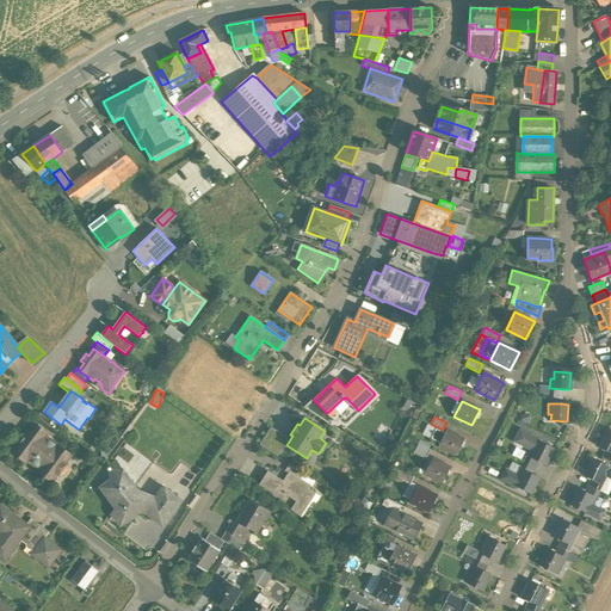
[(49,433),(34,423),(24,436),(26,437),(13,454),(26,463),(28,462),(41,471),(38,473),(53,482),(59,474),(61,475),(63,475),(65,474),(67,471),(67,469),(67,467),(66,464),(73,456),(59,445),(57,446),(45,438),(49,433)]
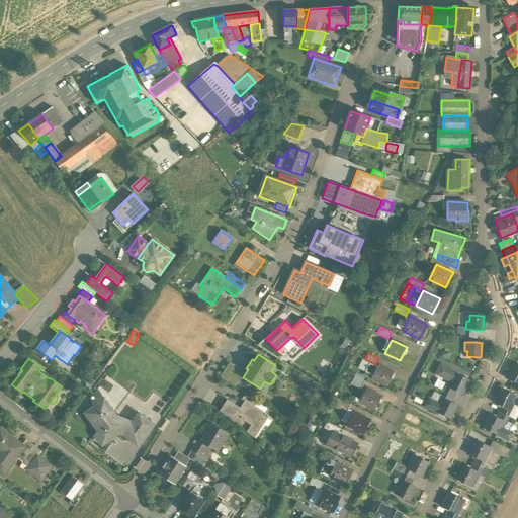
[(245,372),(230,362),(220,377),(236,387),(245,372)]
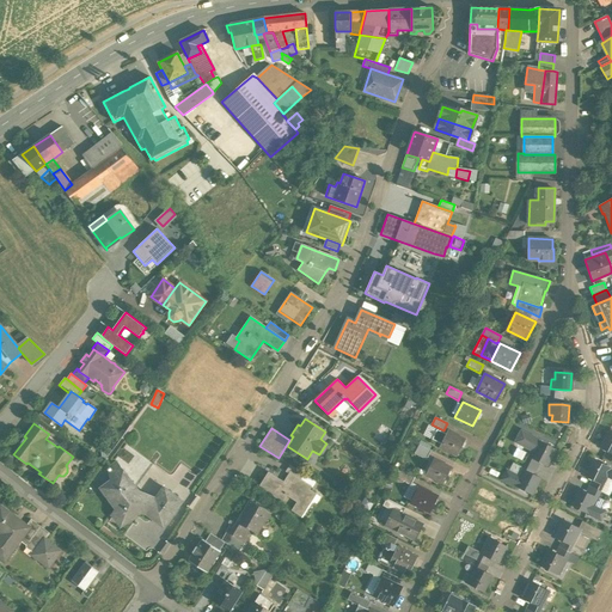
[(446,434),(438,429),(432,440),(441,445),(446,434)]
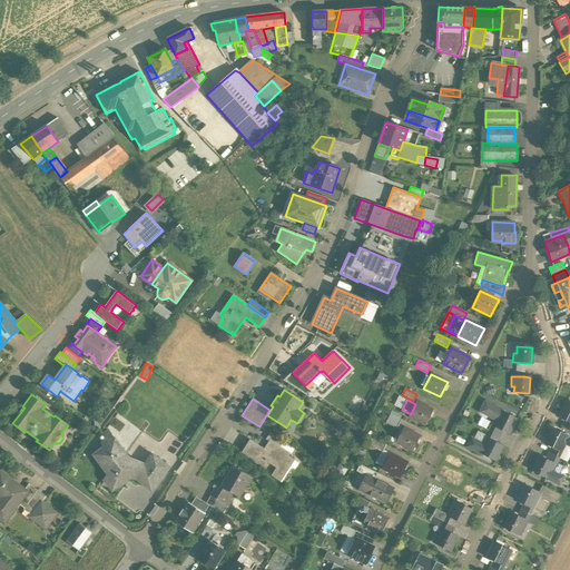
[(433,410),(416,402),(415,404),(411,414),(410,416),(426,424),(433,410)]
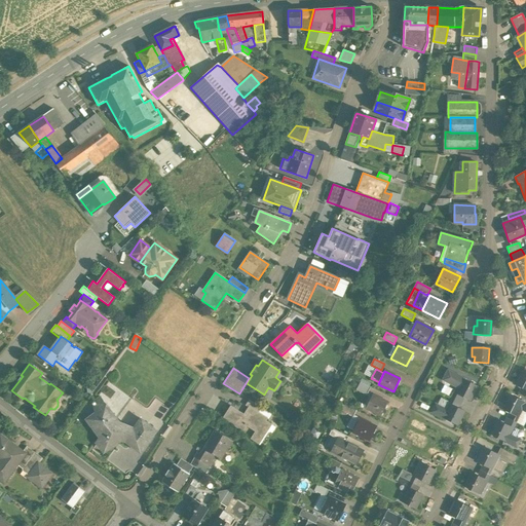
[(461,378),(448,371),(443,380),(450,383),(450,381),(457,385),(460,379),(461,379),(461,378)]
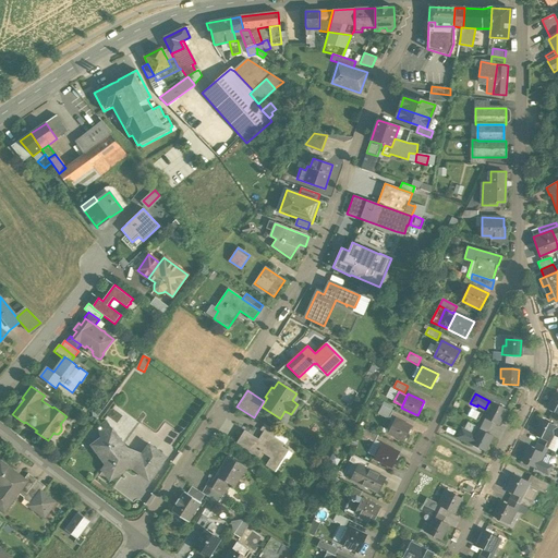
[(557,393),(556,393),(548,408),(554,411),(557,412),(557,393)]
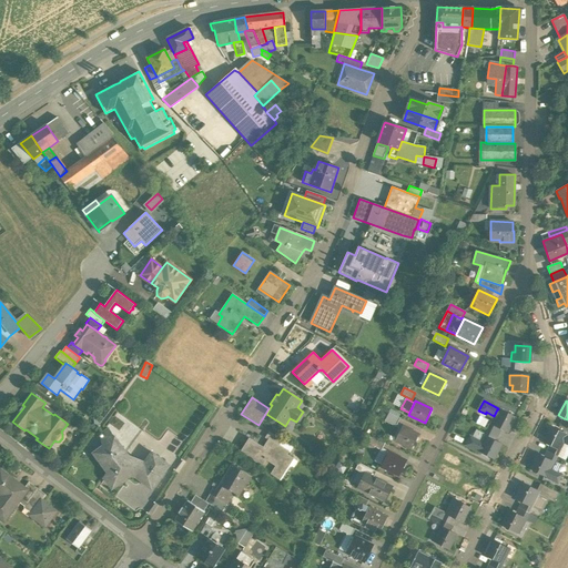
[(498,409),(497,409),(494,416),(490,424),(500,429),(506,433),(514,417),(498,409)]
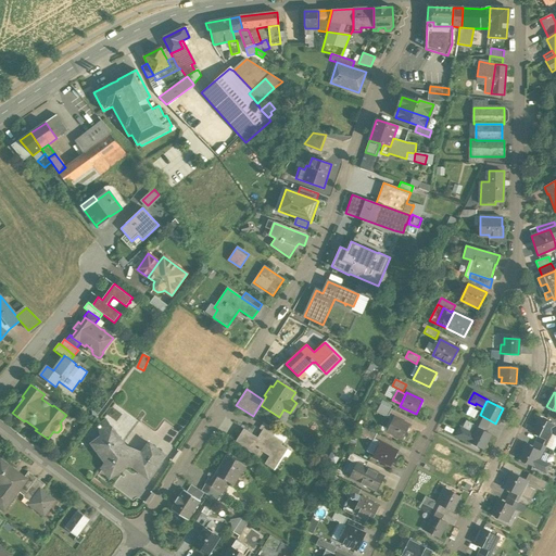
[(392,409),(380,404),(377,411),(389,416),(392,409)]
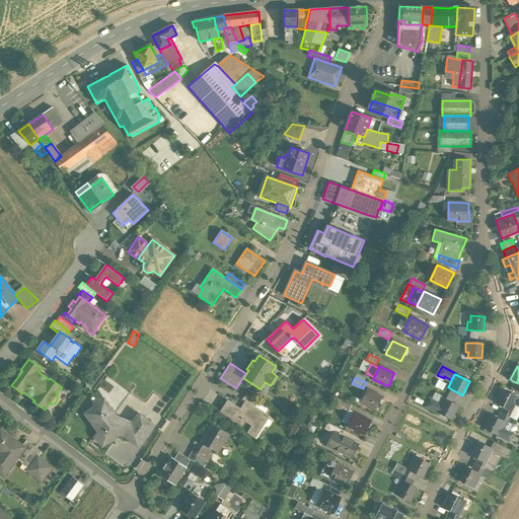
[(116,414),(130,394),(107,378),(97,390),(105,399),(116,414)]
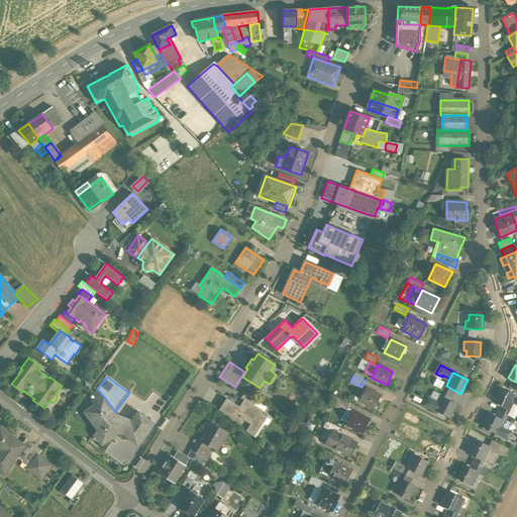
[(455,391),(446,386),(443,391),(452,396),(455,391)]
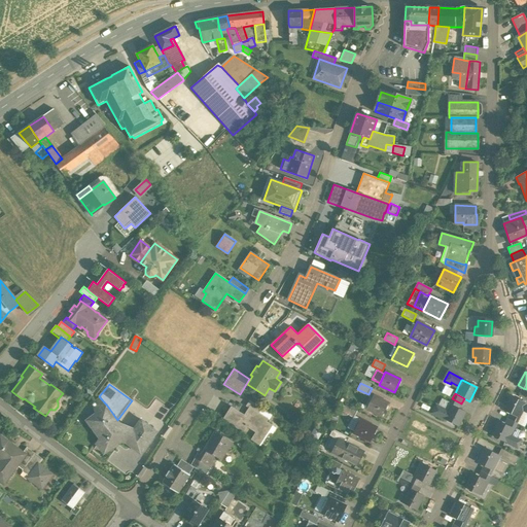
[(388,403),(374,395),(366,409),(382,417),(388,403)]
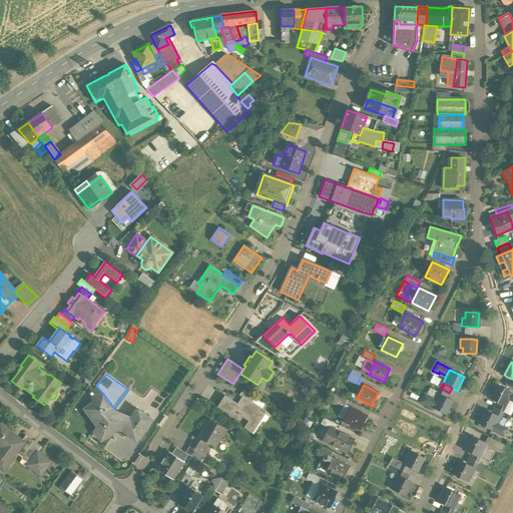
[(512,393),(498,386),(492,400),(497,402),(507,407),(510,401),(512,402),(512,393)]
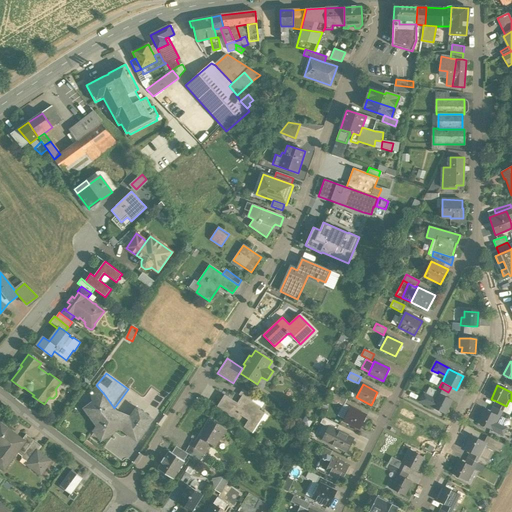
[(448,392),(439,387),(437,393),(446,398),(448,392)]
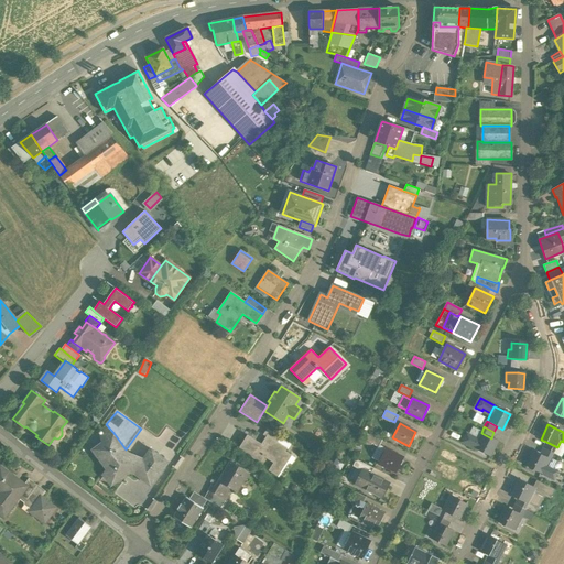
[(280,437),(267,429),(263,435),(266,436),(267,436),(277,443),(280,437)]
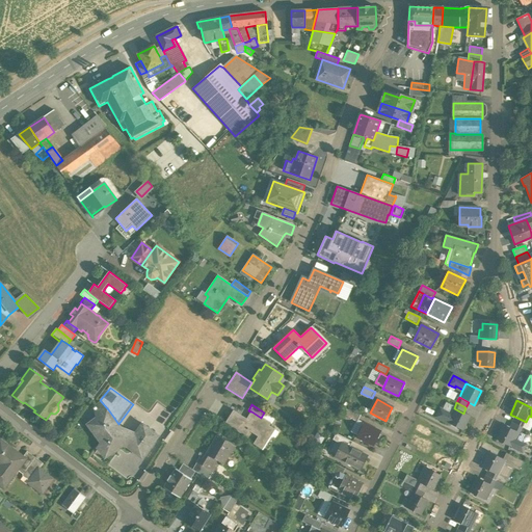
[(463,414),(454,408),(451,415),(447,422),(461,430),(469,416),(463,414)]
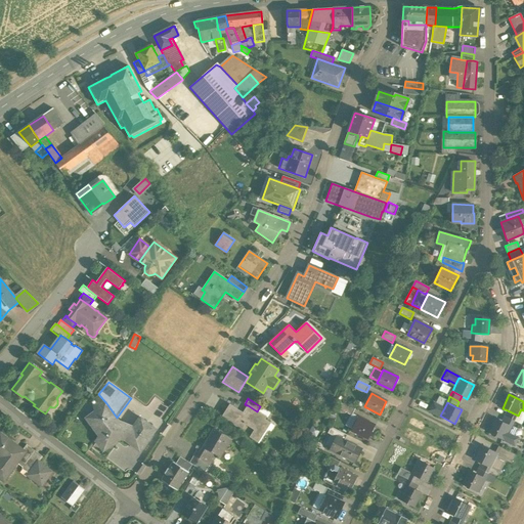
[(106,403),(99,408),(98,411),(99,413),(91,420),(101,434),(96,441),(107,449),(116,437),(118,436),(120,435),(122,435),(124,435),(127,437),(125,440),(140,451),(157,429),(140,418),(133,427),(131,425),(128,425),(126,425),(125,423),(123,422),(121,421),(120,422),(117,418),(106,403)]
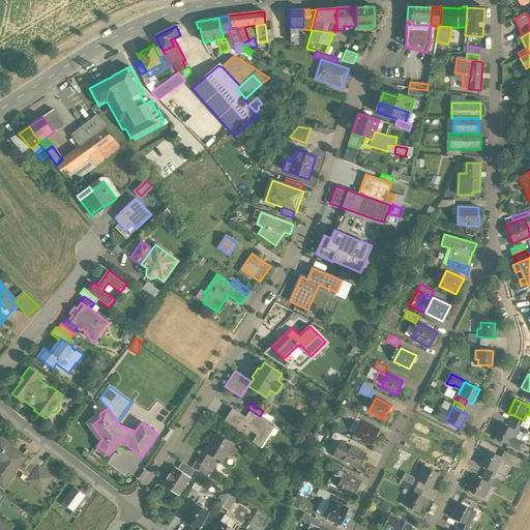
[(359,413),(348,408),(345,414),(355,420),(359,413)]
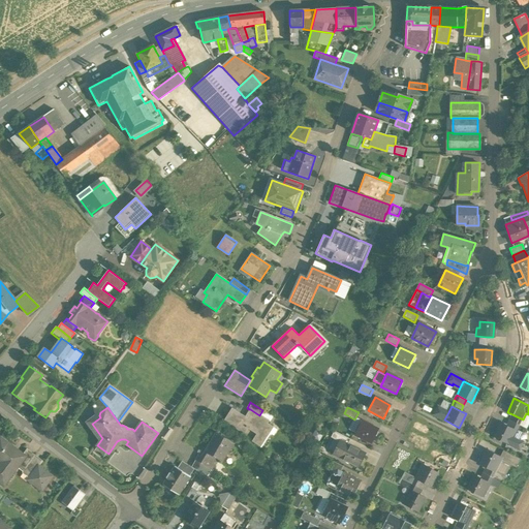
[(448,412),(438,407),(434,414),(444,419),(448,412)]
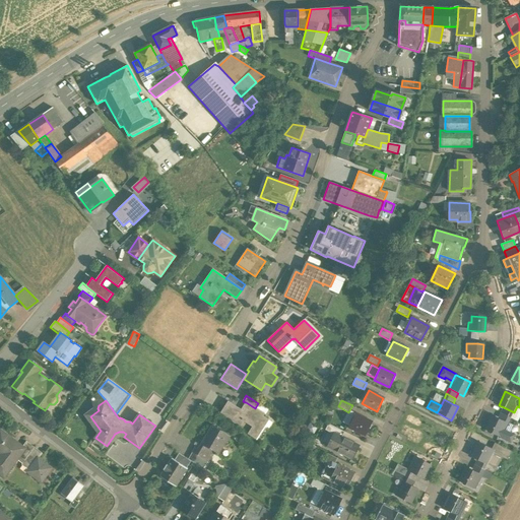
[(255,408),(246,402),(245,402),(241,409),(228,401),(219,414),(240,427),(244,421),(252,427),(248,434),(256,440),(269,419),(263,416),(264,413),(255,408)]
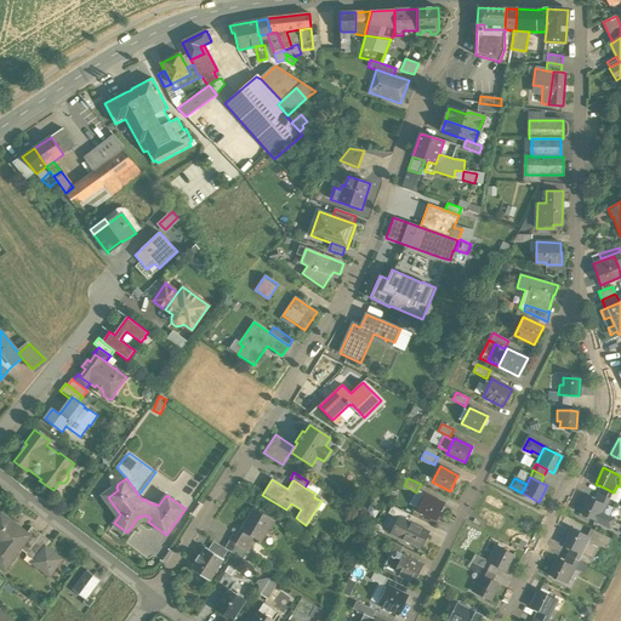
[(614,493),(602,486),(598,494),(610,500),(614,493)]
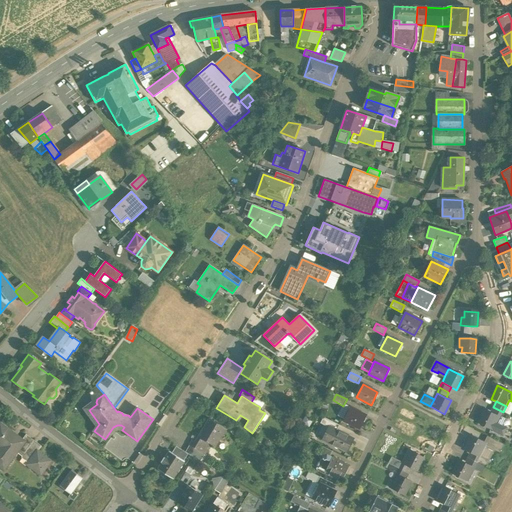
[(349,411),(342,407),(338,415),(345,419),(349,411)]
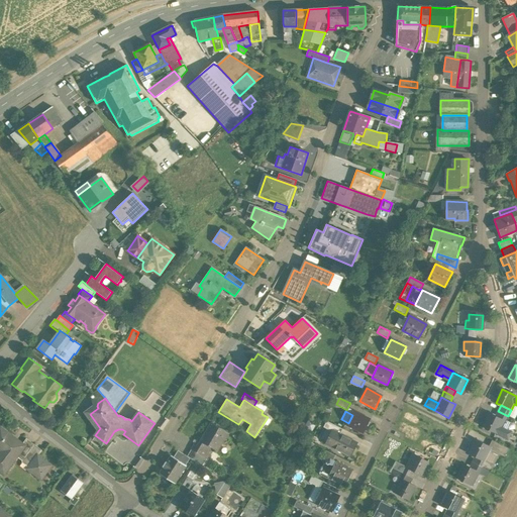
[(508,416),(498,411),(496,416),(505,421),(508,416)]
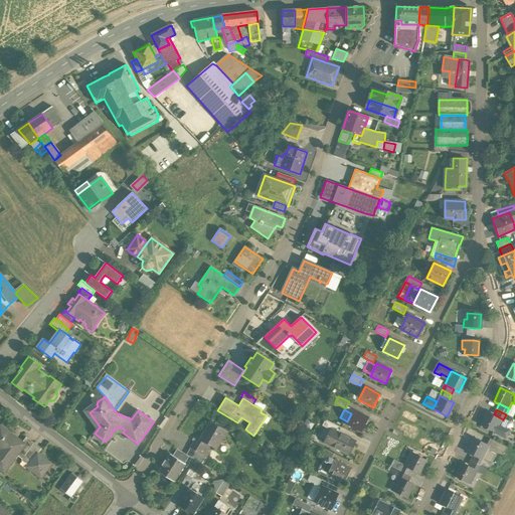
[(368,417),(353,410),(351,413),(347,421),(346,423),(361,431),(368,417)]
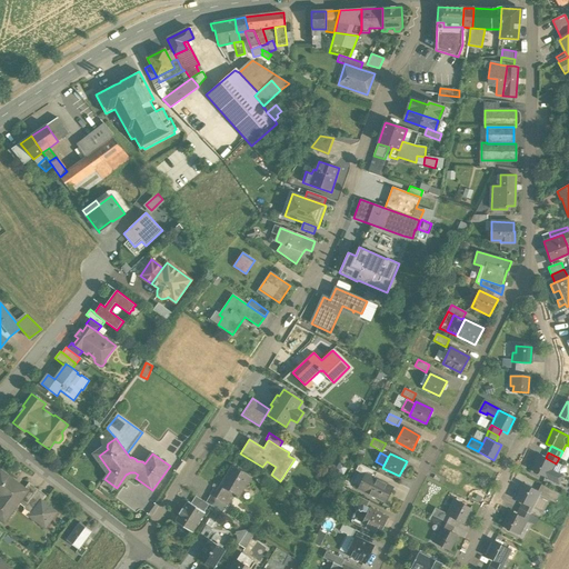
[(546,458),(539,456),(531,470),(548,479),(552,470),(556,463),(546,458)]
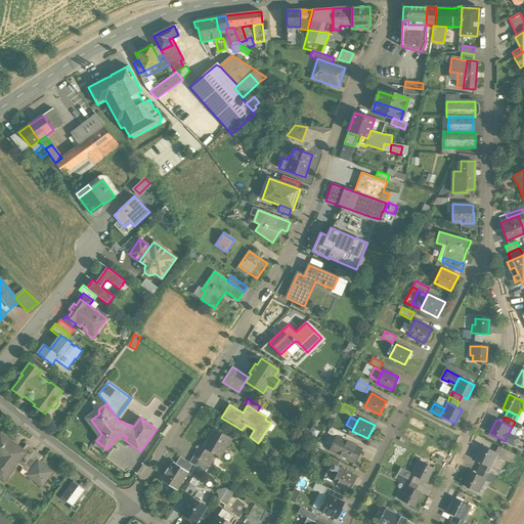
[(347,435),(331,427),(328,432),(337,437),(337,436),(344,440),(347,435)]
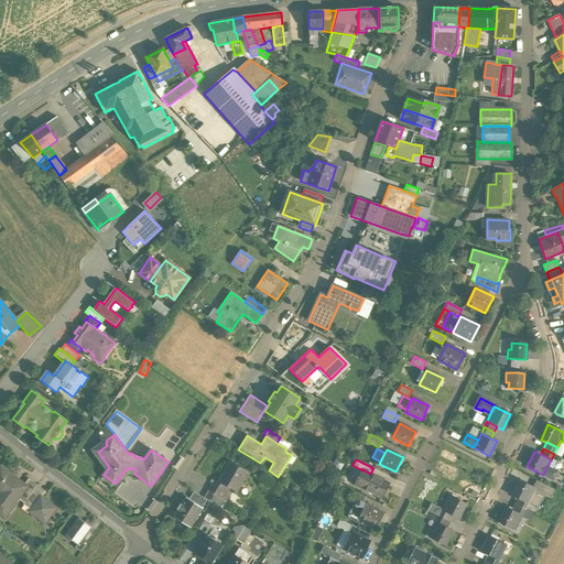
[(247,472),(231,462),(217,486),(225,490),(227,486),(230,488),(231,487),(236,489),(235,491),(238,492),(239,490),(238,490),(243,479),(245,480),(249,474),(247,472)]
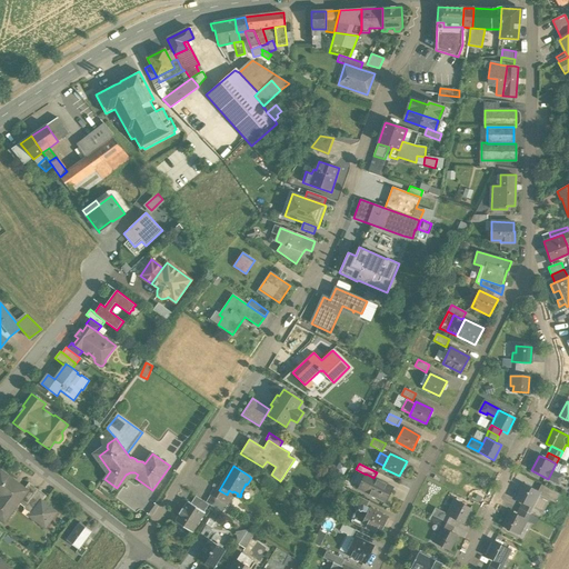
[(26,488),(1,470),(0,470),(0,497),(5,500),(0,505),(0,519),(5,523),(20,503),(26,507),(25,509),(31,515),(33,513),(36,515),(33,519),(46,528),(58,511),(42,501),(47,496),(30,482),(26,488)]
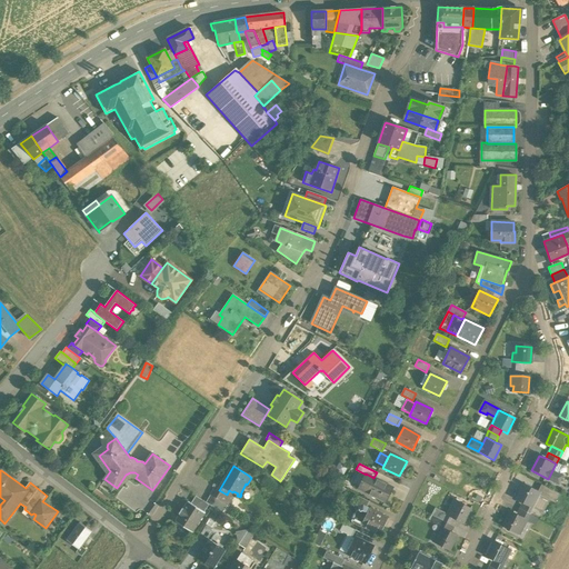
[(562,476),(552,470),(548,479),(559,483),(562,476)]
